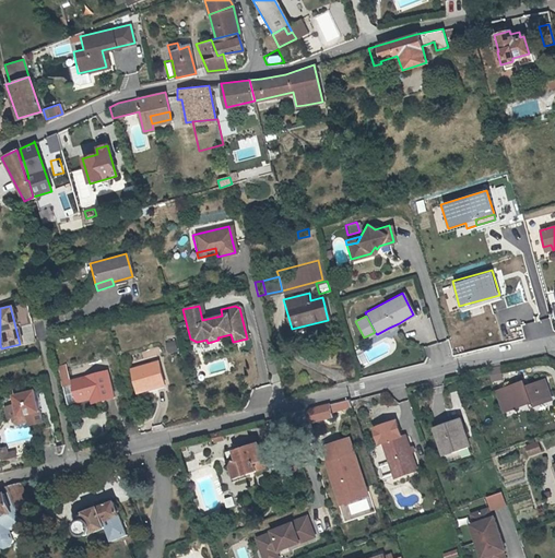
[(136,391),(162,383),(155,359),(129,367),(136,391)]
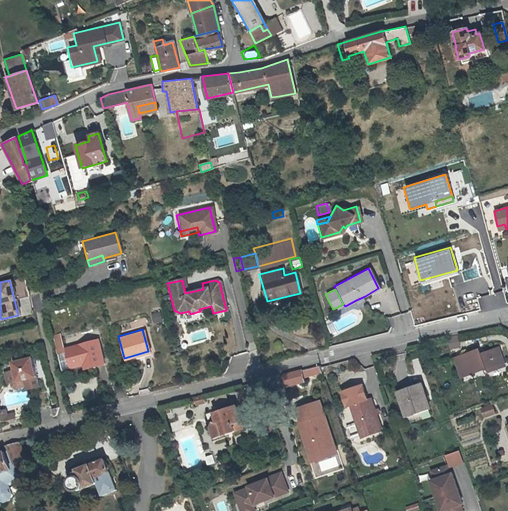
[(57,332),(49,334),(55,353),(62,351),(57,332)]
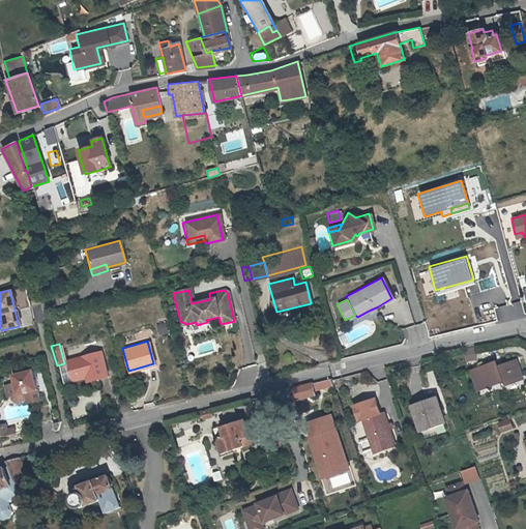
[(97,351),(65,359),(70,377),(83,374),(85,379),(104,374),(97,351)]
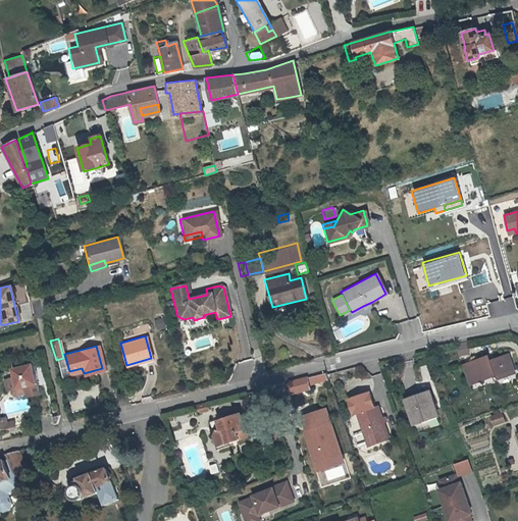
[(507,357),(488,363),(486,358),(463,366),(470,384),(493,376),(495,381),(514,374),(507,357)]
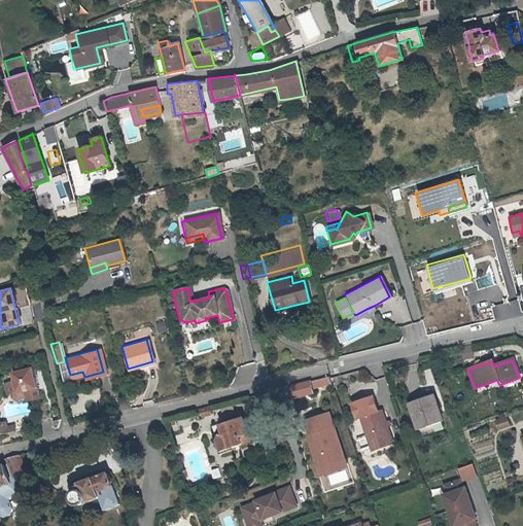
[(38,397),(29,364),(8,370),(10,379),(0,382),(3,394),(7,392),(8,397),(13,400),(23,397),(24,400),(38,397)]
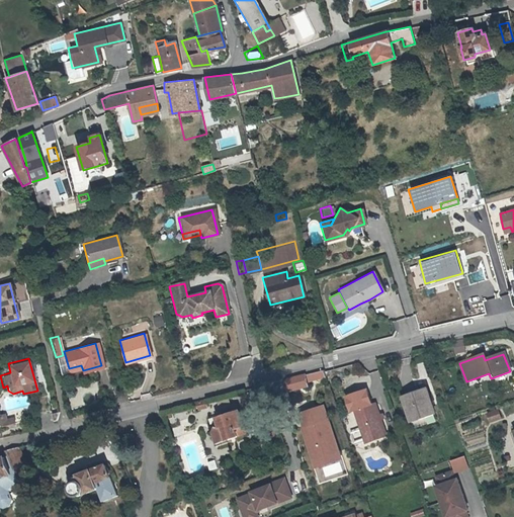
[(285,378),(280,389),(281,393),(306,386),(303,374),(285,378)]
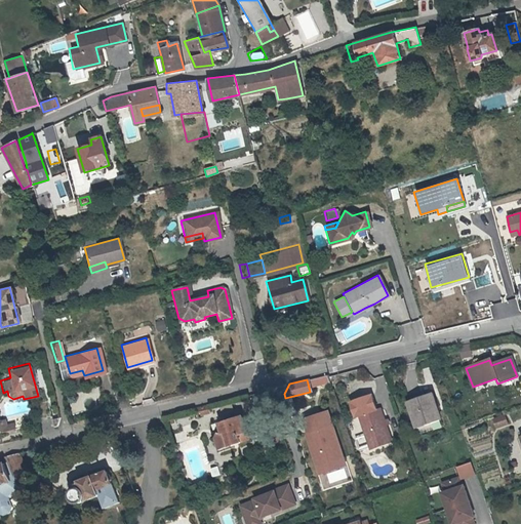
[(367,448),(389,441),(377,408),(374,409),(369,395),(348,402),(353,416),(356,415),(362,431),(367,448)]
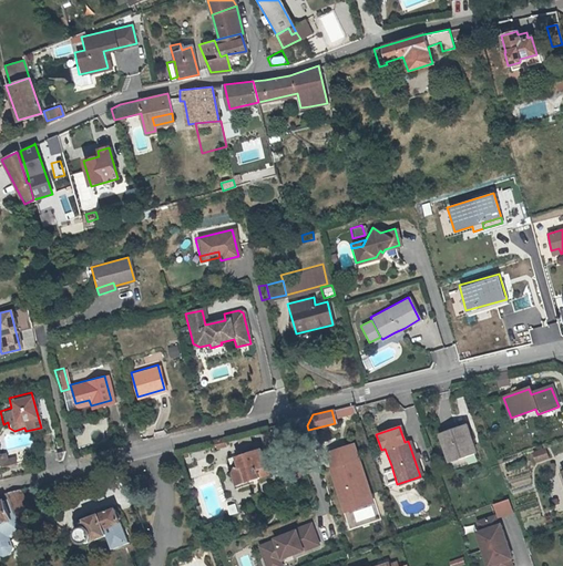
[(450,463),(476,454),(467,426),(441,435),(450,463)]
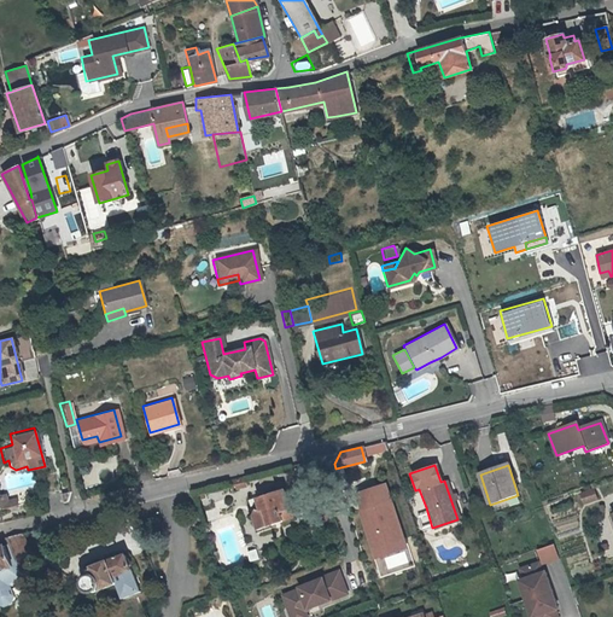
[(44,495),(60,492),(56,475),(39,478),(44,495)]
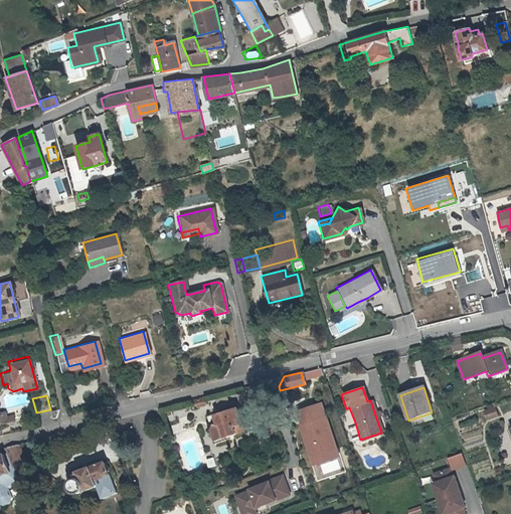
[(205,403),(203,397),(190,400),(192,407),(205,403)]
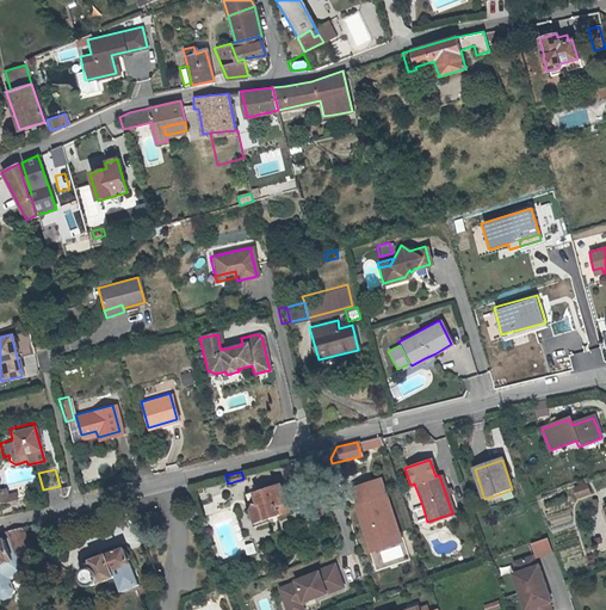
[(252,487),(257,501),(251,504),(247,511),(251,523),(278,515),(289,511),(285,501),(279,484),(278,484),(277,480),(252,487)]
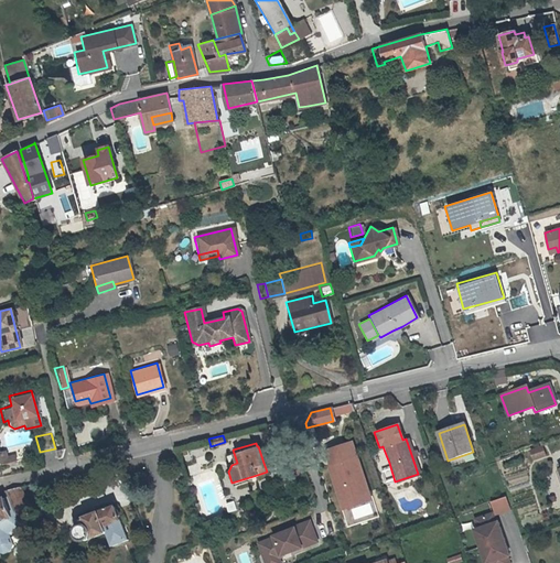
[(324,451),(329,465),(354,456),(350,443),(324,451)]
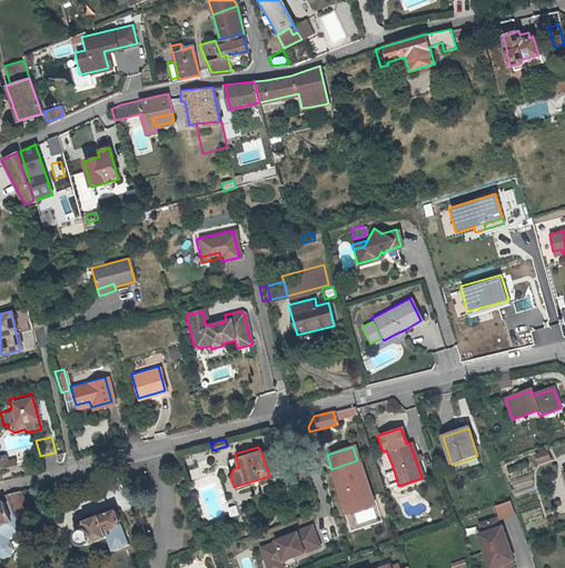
[(536,465),(549,458),(545,447),(532,454),(536,465)]
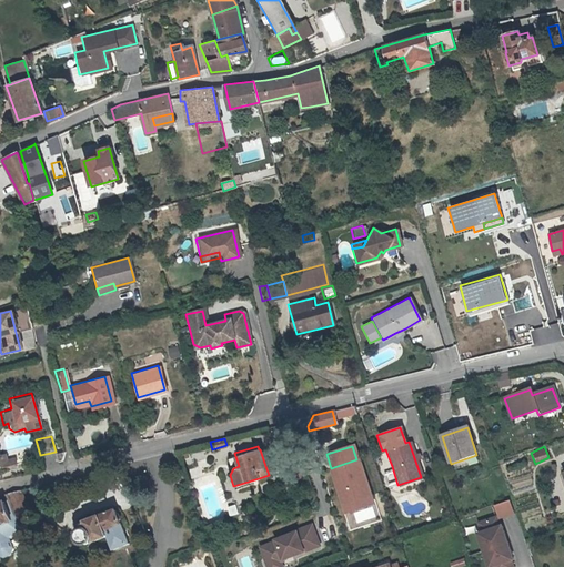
[(4,453),(0,454),(0,466),(16,463),(14,456),(6,458),(4,453)]
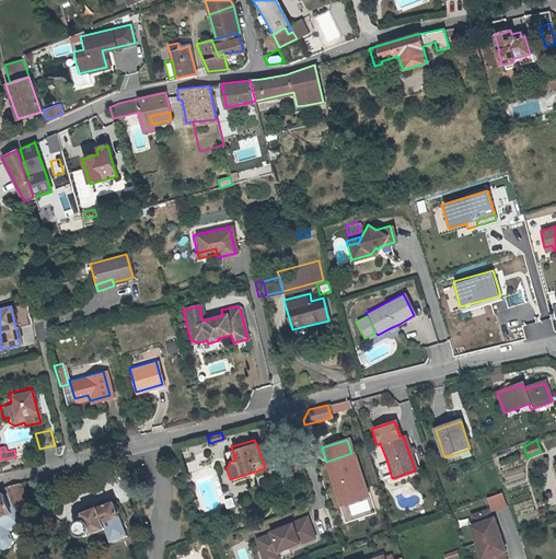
[(472,455),(470,449),(444,457),(447,464),(472,455)]
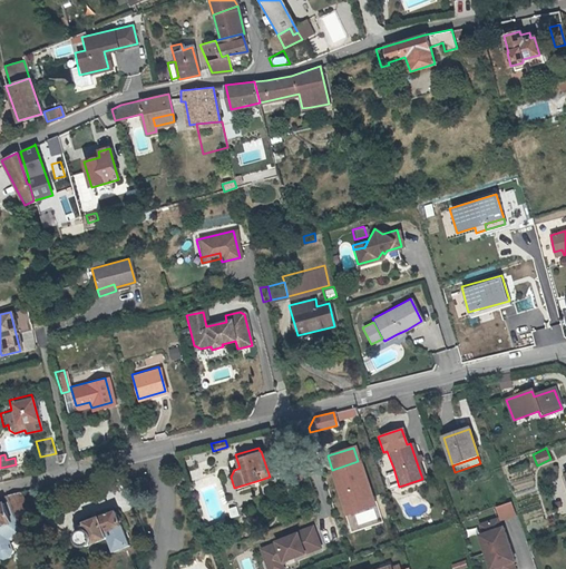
[(358,461),(332,470),(344,506),(370,497),(358,461)]
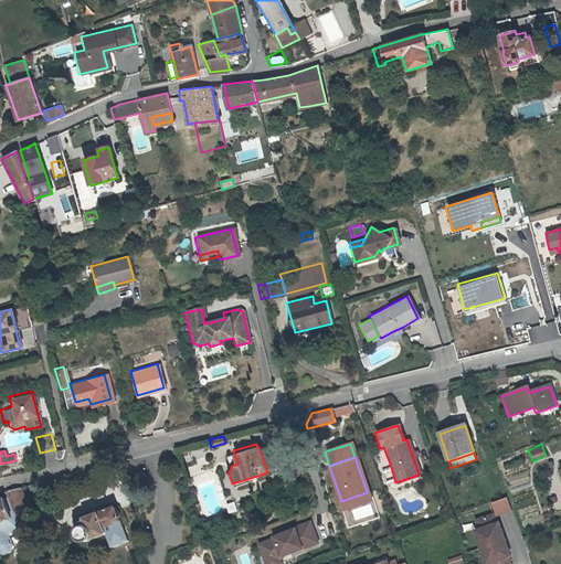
[(395,482),(390,464),(385,465),(392,483),(395,482)]
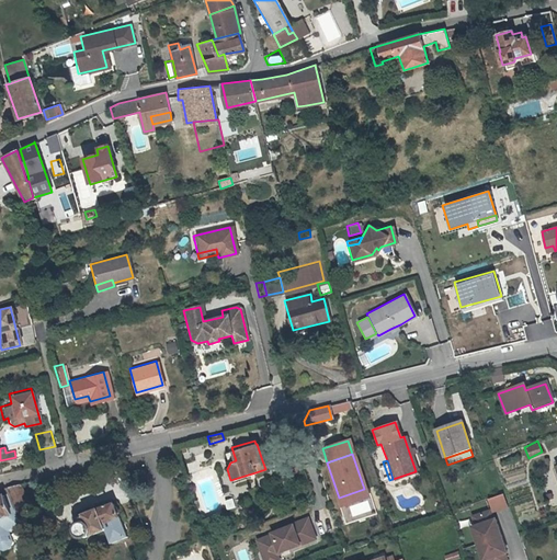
[(18,483),(4,487),(14,511),(27,505),(18,483)]
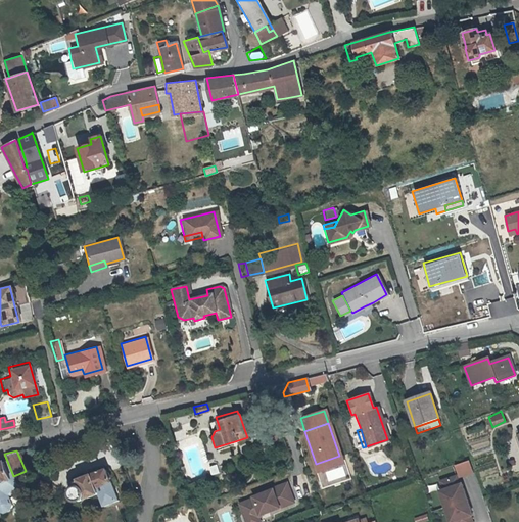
[(0,513),(2,514),(8,511),(11,504),(7,495),(19,489),(15,480),(13,476),(6,459),(0,462),(0,513)]
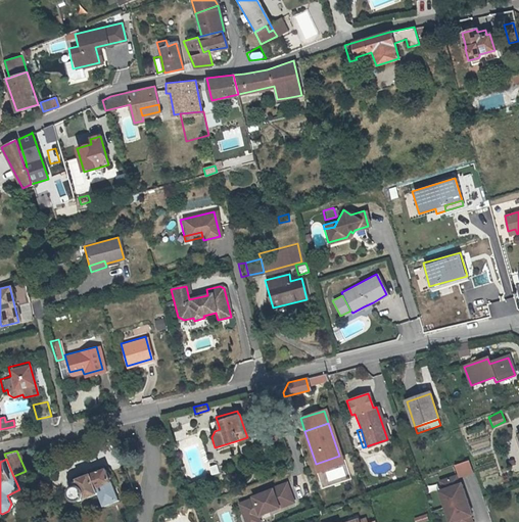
[(67,494),(68,497),(71,500),(74,501),(77,501),(79,500),(81,497),(83,495),(84,497),(96,492),(94,486),(108,481),(104,468),(78,478),(76,474),(69,477),(67,479),(66,481),(66,483),(67,485),(69,487),(68,489),(67,492),(67,494)]
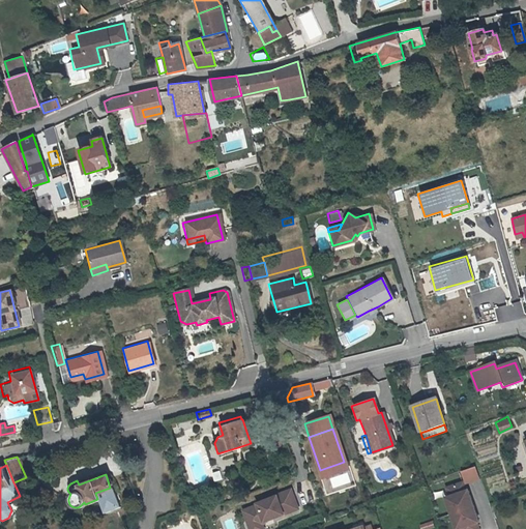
[(459,482),(443,489),(446,497),(442,498),(453,528),(455,528),(457,528),(474,528),(473,523),(475,522),(464,491),(462,492),(459,482)]
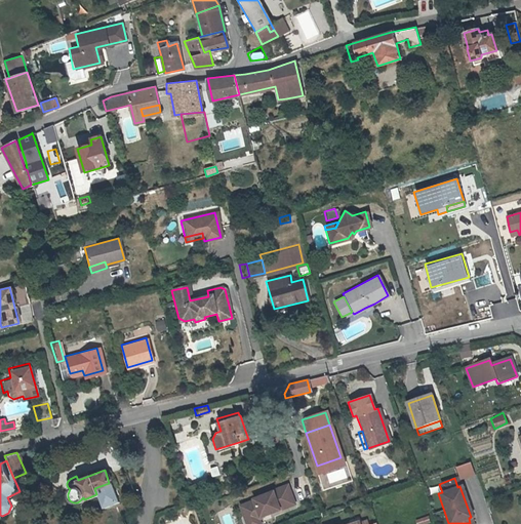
[(21,480),(15,482),(19,491),(25,489),(21,480)]
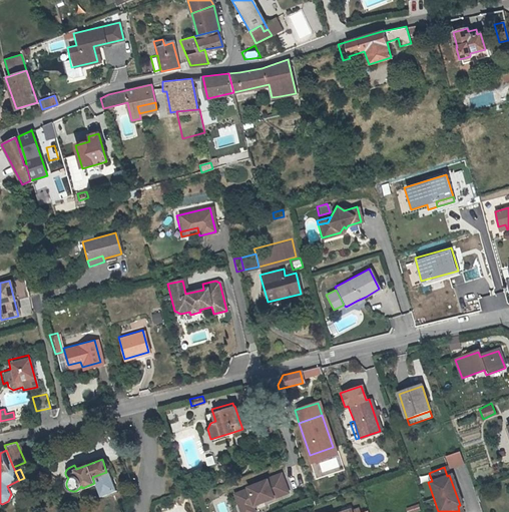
[(253,505),(287,493),(280,474),(266,479),(266,480),(246,487),(246,488),(232,493),(239,511),(253,506),(253,505)]
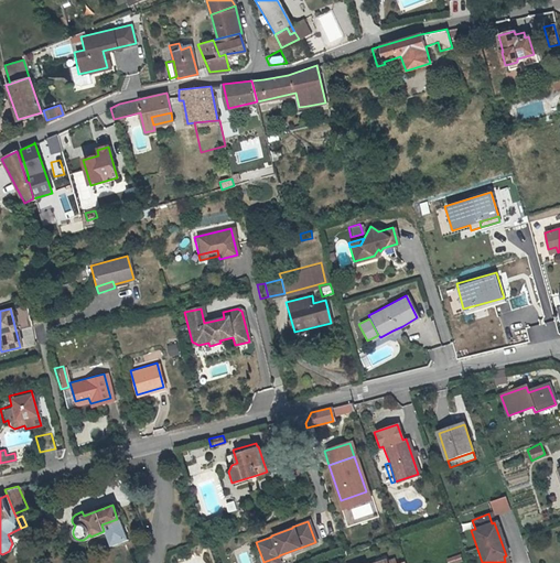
[(444,562),(453,562),(461,561),(459,553),(443,558),(444,562)]
